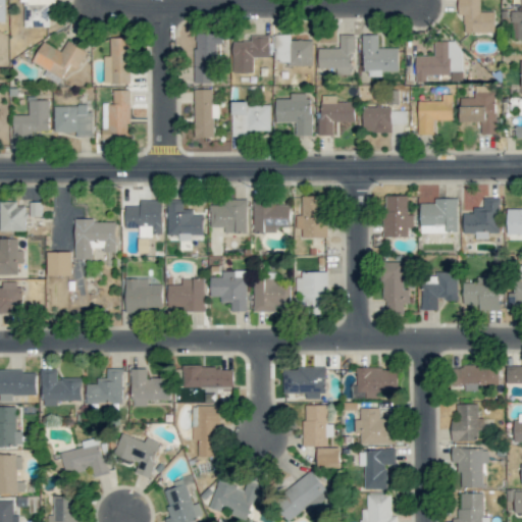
[(50,27),(50,4),(55,4),(54,0),(19,0),(20,0),(23,0),(23,27),(50,27)]
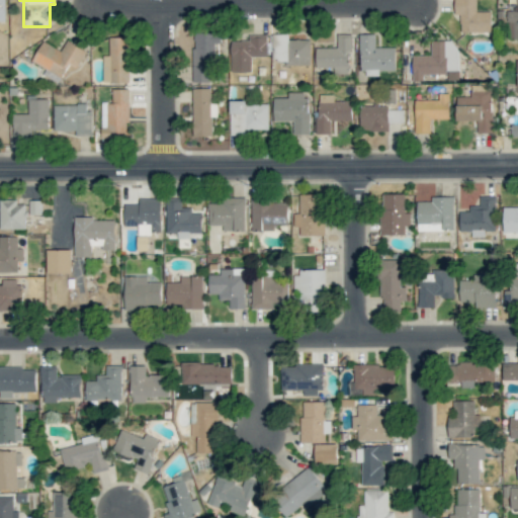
[(476,0),(453,0),(454,14),(460,14),(460,32),(491,31),(491,10),(477,11),(476,0)]
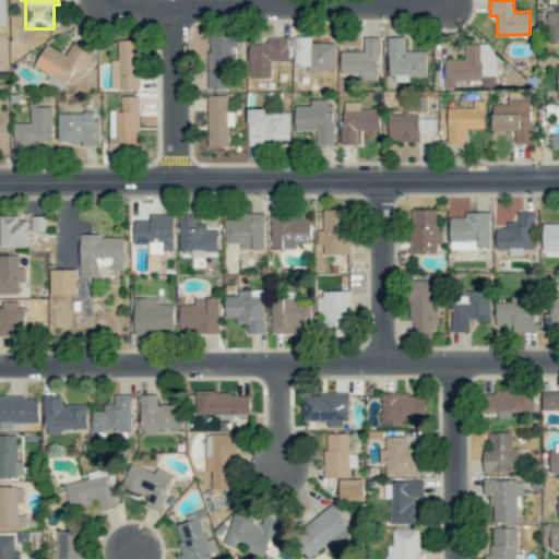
[(558,10),(548,11),(547,42),(558,42),(558,10)]
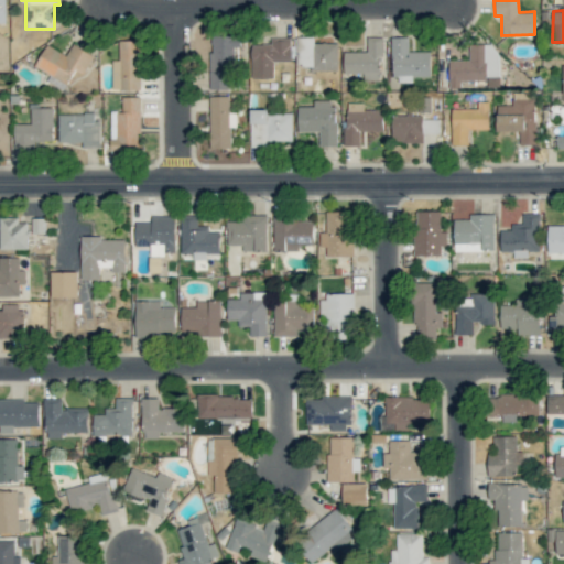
[(234,89),(232,47),(240,47),(240,36),(210,36),(210,89),(234,89)]
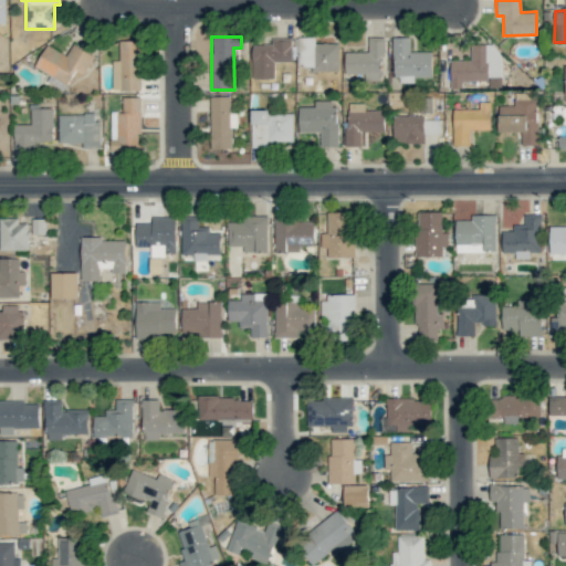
[(339,71),(338,42),(315,43),(315,37),(296,37),(297,67),(313,67),(313,71),(339,71)]
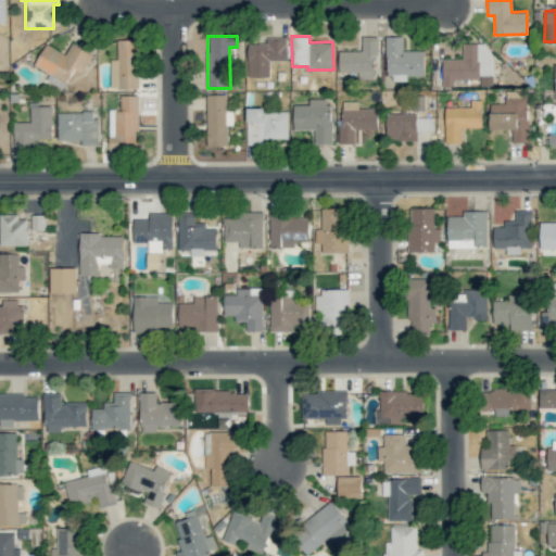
[(339,50),(339,72),(358,72),(358,79),(377,79),(377,36),(362,36),(362,50),(339,50)]
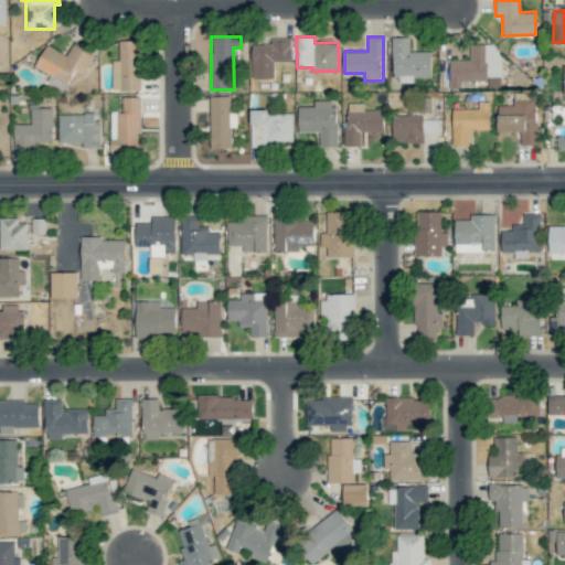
[(430,76),(430,51),(409,52),(409,36),(394,38),(394,83),(414,82),(414,76),(430,76)]
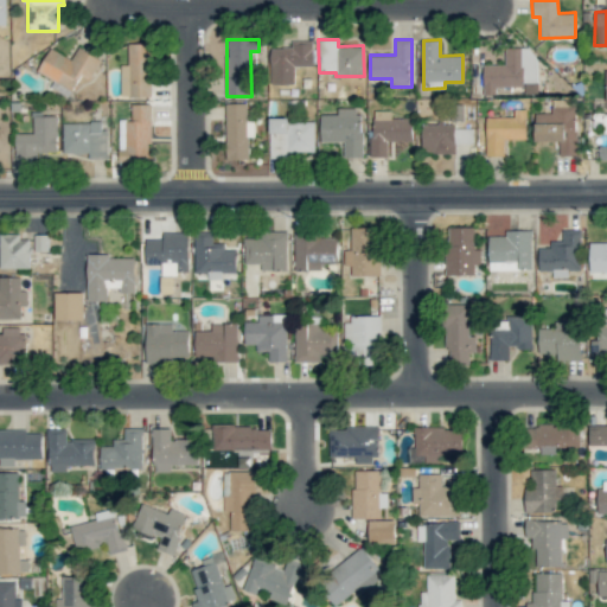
[(292,48),(270,48),(270,83),(295,83),(294,66),(313,66),(313,40),(292,40),(292,48)]
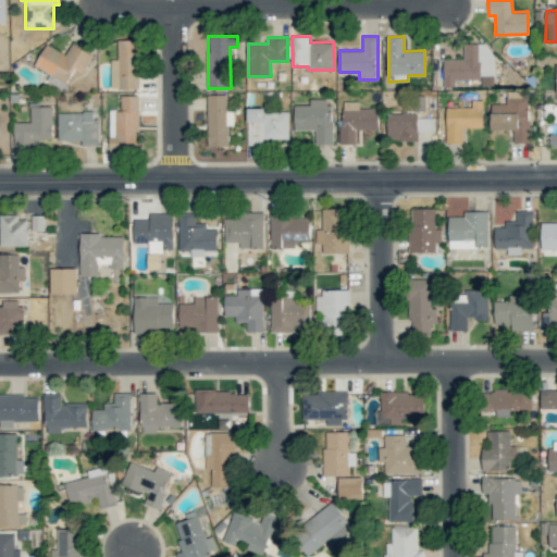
[(118,60),(111,60),(111,88),(138,89),(139,40),(118,39),(118,60)]
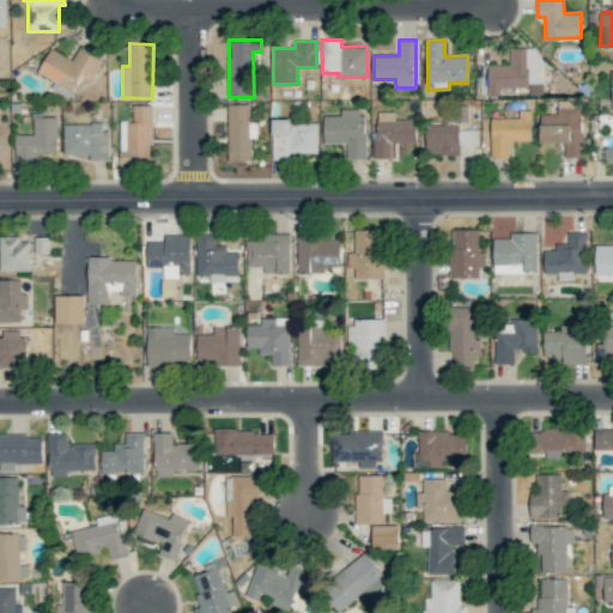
[(73,59),(49,49),(37,73),(74,91),(82,76),(92,80),(102,59),(78,48),(73,59)]
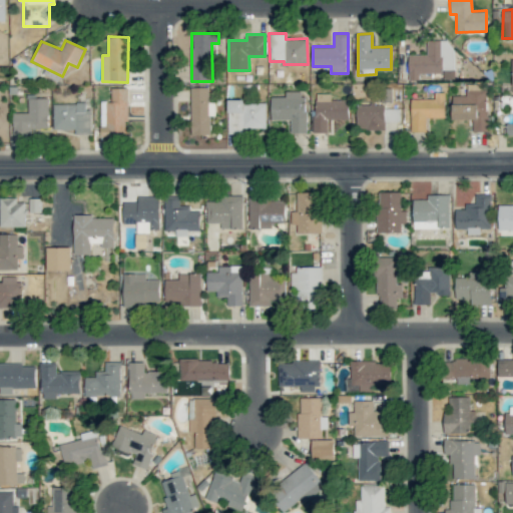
[(408,54),(409,80),(419,79),(419,72),(453,71),(453,40),(427,40),(427,54),(408,54)]
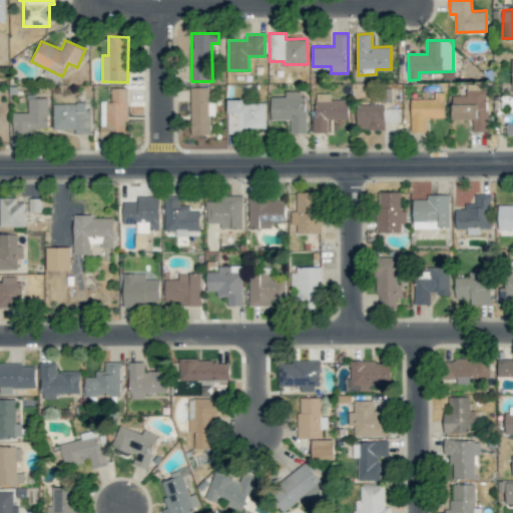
[(100,136),(127,137),(128,88),(111,87),(111,101),(101,101),(100,136)]
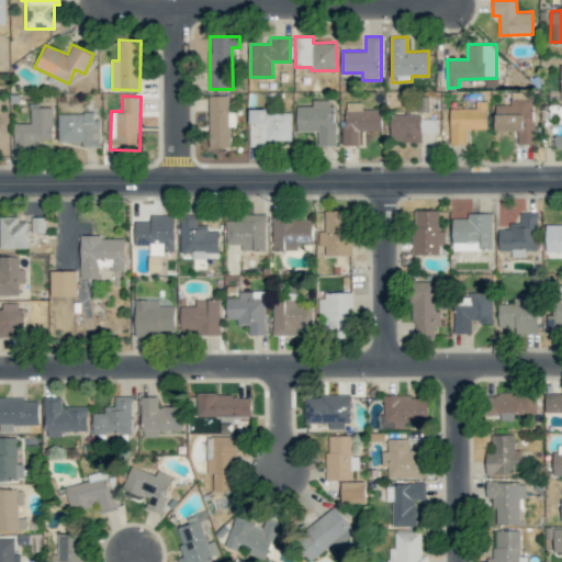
[(228,96),(209,96),(210,147),(231,147),(229,126),(236,126),(236,112),(228,112),(228,96)]
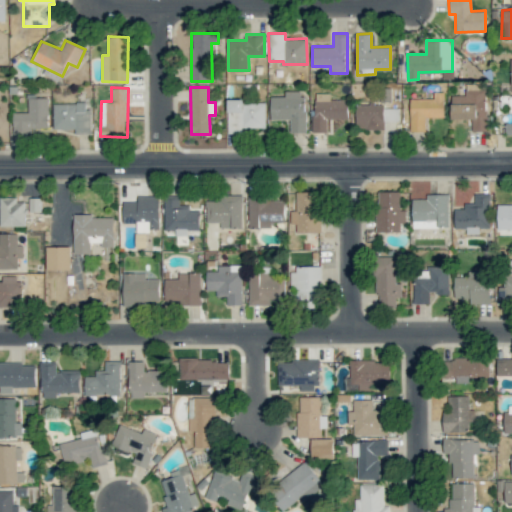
[(271,120),(291,119),(291,133),(305,132),(304,90),(285,91),(285,96),(270,96),(271,120)]
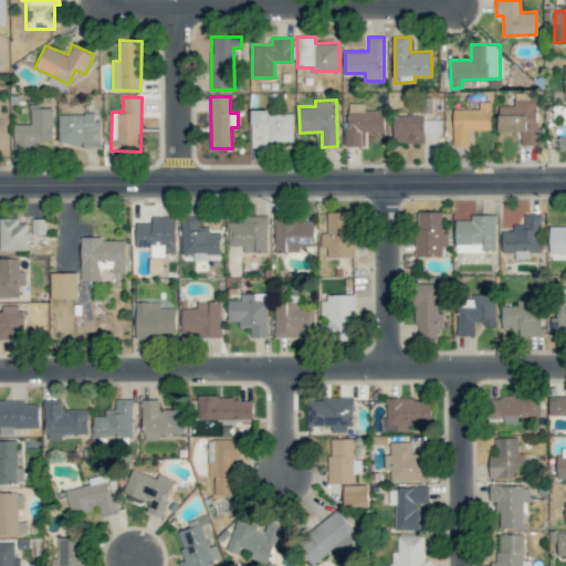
[(499,105),(500,132),(522,132),(522,145),(538,145),(537,100),(514,100),(514,105),(499,105)]
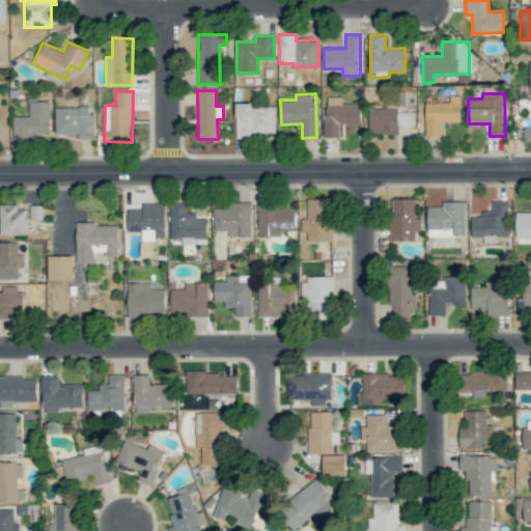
[(425,137),(442,136),(441,122),(460,121),(460,95),(450,95),(450,102),(425,103),(425,137)]
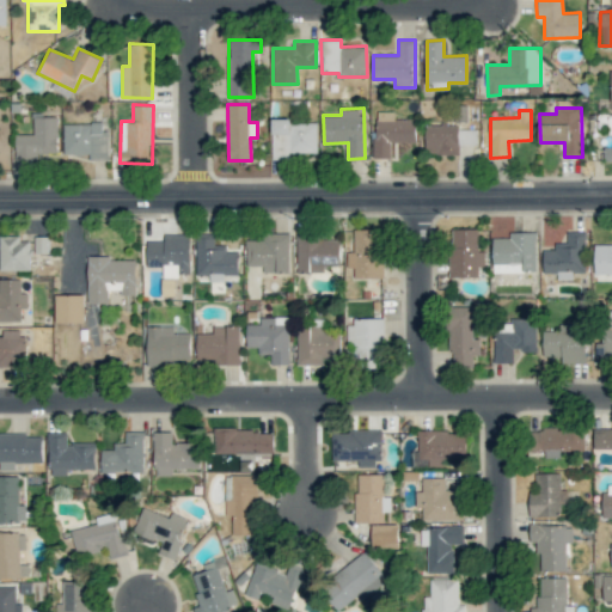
[(416,118),(395,120),(395,111),(378,111),(378,132),(373,132),(373,158),(392,158),(392,142),(416,142),(416,118)]
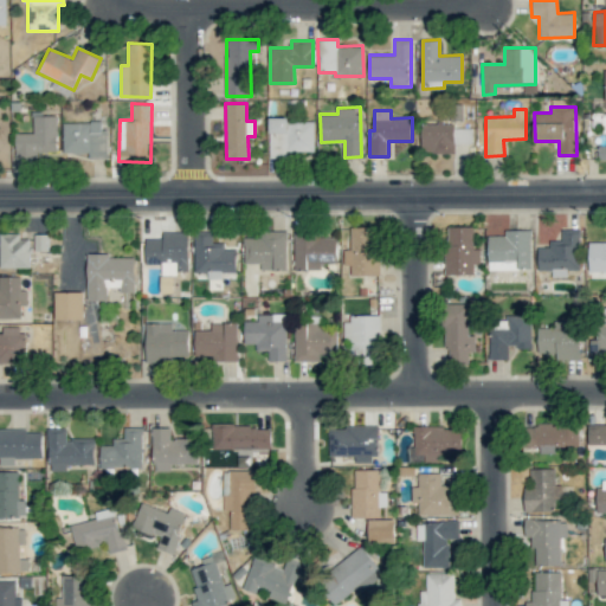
[(14,134),(15,155),(58,154),(57,116),(32,116),(33,133),(14,134)]
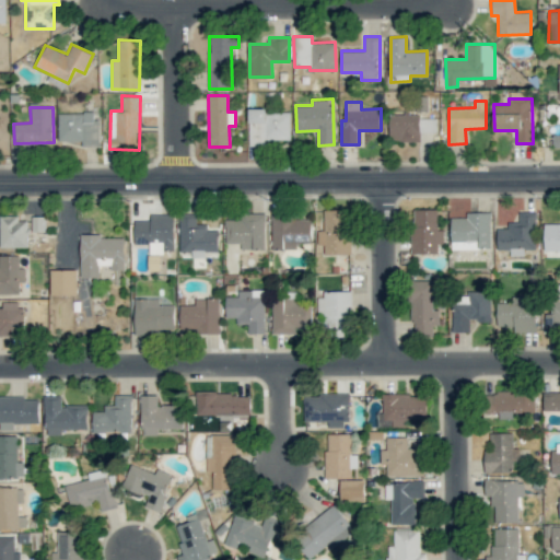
[(291,139),(290,109),(249,111),(249,146),(266,146),(266,139),(291,139)]
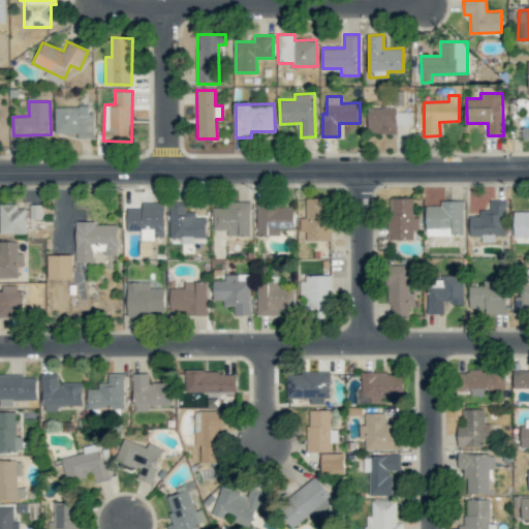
[(93,137),(92,106),(55,107),(56,133),(78,133),(78,138),(93,137)]
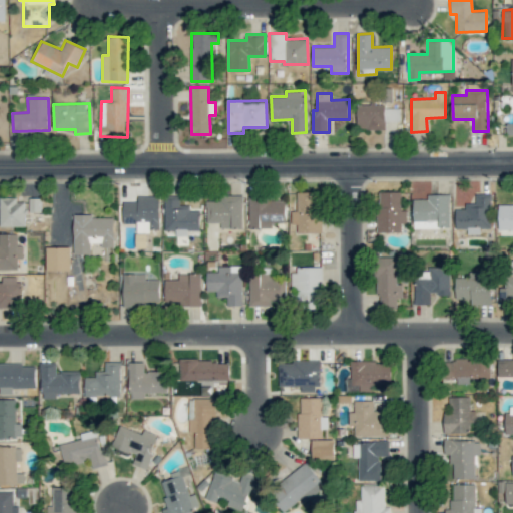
[(400,106),(357,105),(357,129),(385,129),(385,121),(399,121),(400,106)]
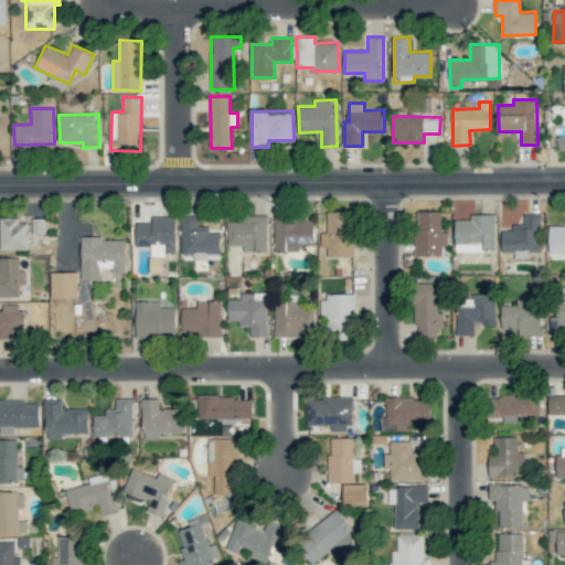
[(327,232),(320,233),(320,247),(327,247),(327,256),(353,256),(353,211),(327,212),(327,232)]
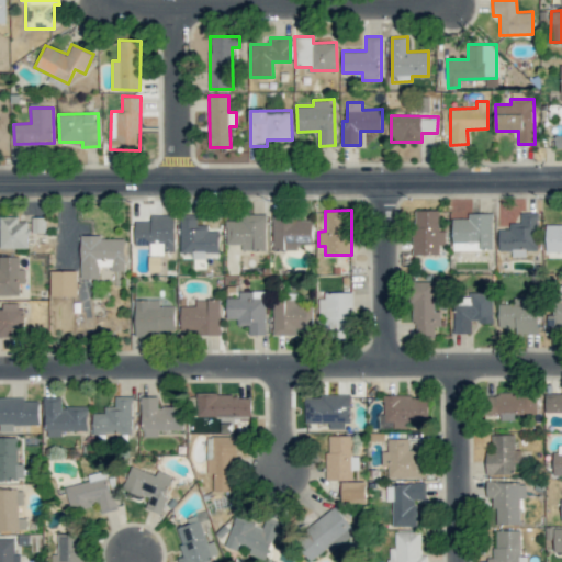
[(439,254),(439,244),(446,244),(446,231),(440,231),(439,210),(413,210),(414,255),(439,254)]
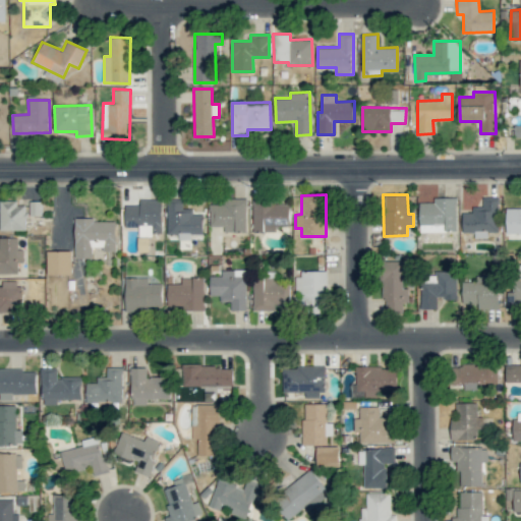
[(462,213),(463,233),(474,233),(474,238),(487,237),(487,232),(499,232),(499,196),(482,196),(482,207),(472,207),(472,213),(462,213)]
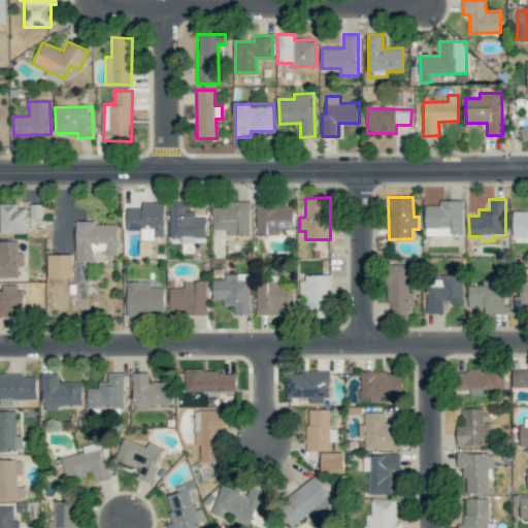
[(462,200),(439,200),(439,205),(425,205),(426,234),(463,234),(462,200)]
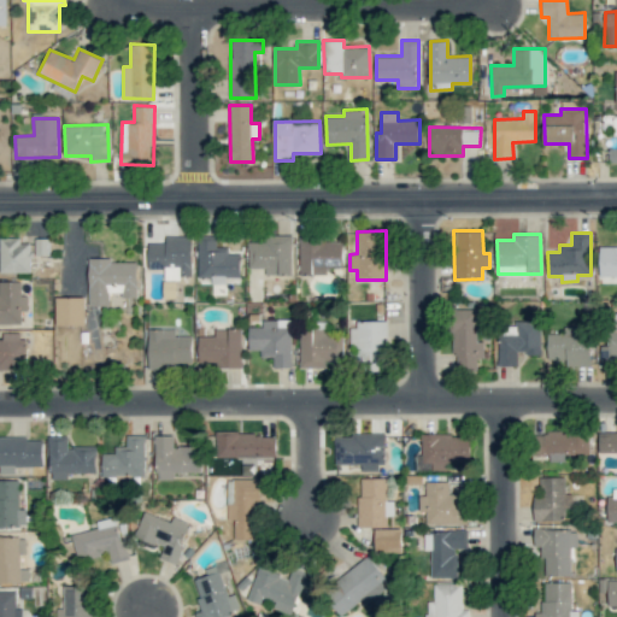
[(164,278),(192,277),(192,235),(165,235),(165,242),(148,242),(148,269),(164,269),(164,278)]
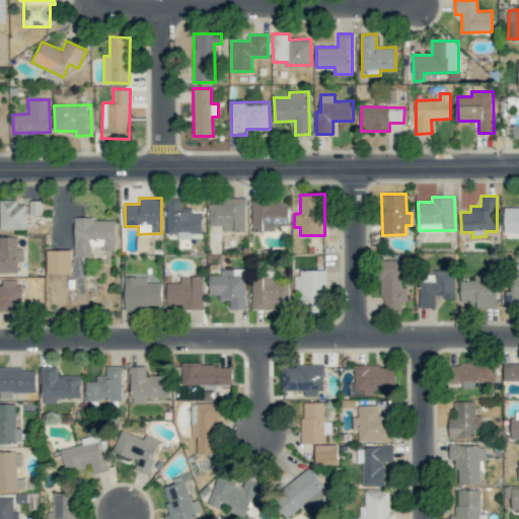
[(209,203),(209,225),(223,225),(223,231),(245,230),(245,198),(223,198),(223,203),(209,203)]
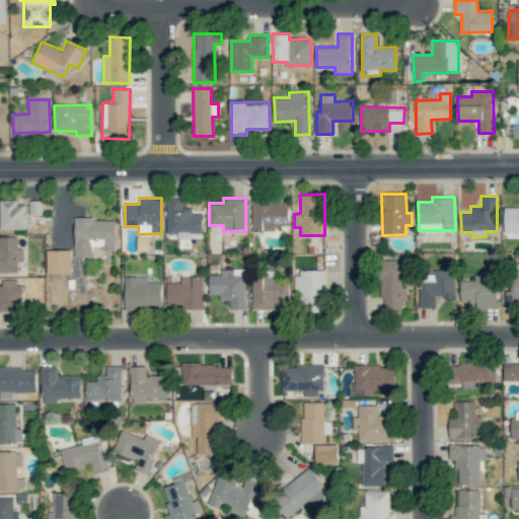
[(252,231),(275,231),(275,225),(289,225),(288,203),(274,204),(274,198),(251,199),(252,231)]
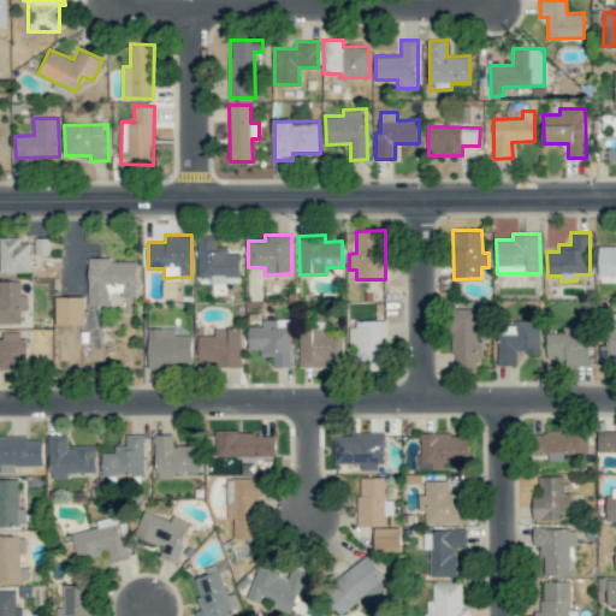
[(240,276),(240,253),(227,254),(227,246),(215,247),(215,236),(197,236),(199,277),(240,276)]
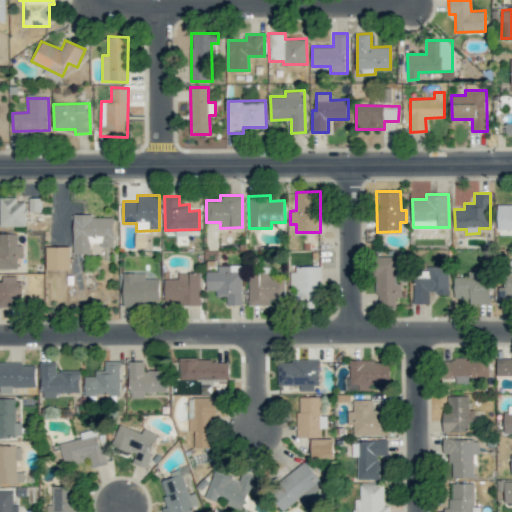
[(0,197),(0,226),(25,226),(25,201),(17,201),(17,197),(0,197)]
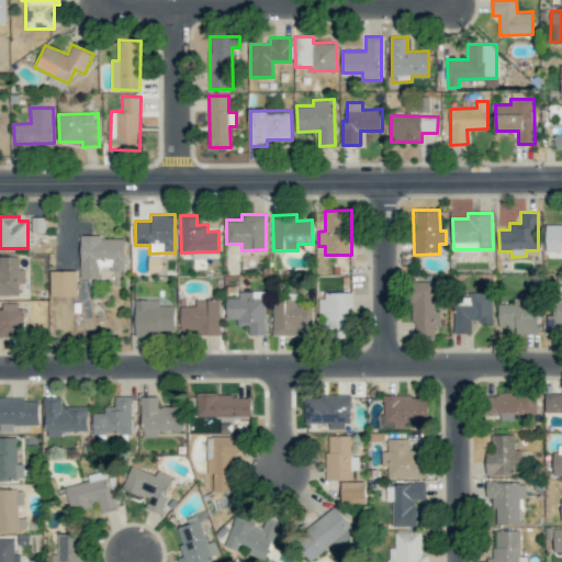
[(561,224),(546,224),(546,251),(561,250),(561,224)]
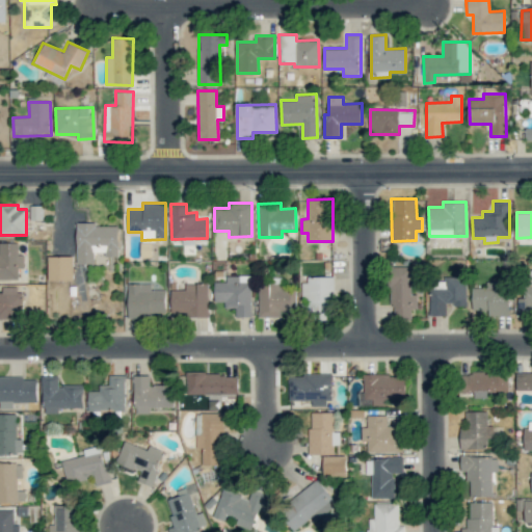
[(76,222),(76,263),(95,264),(95,251),(105,251),(105,256),(120,257),(120,225),(96,225),(96,222),(76,222)]
